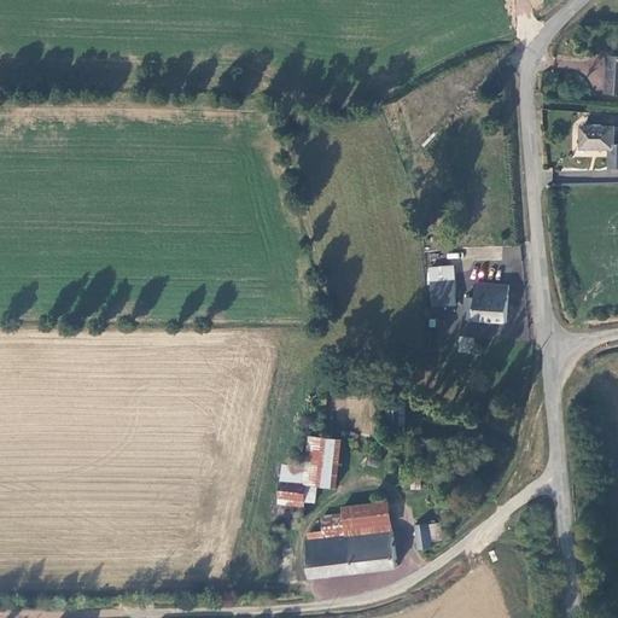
[(611,150),(612,168),(617,168),(617,146),(614,146),(617,128),(584,128),(583,139),(587,139),(586,149),(611,150)]
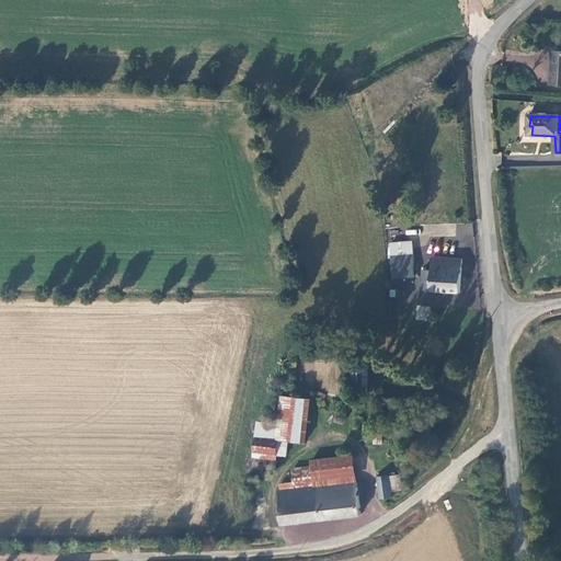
[(411,252),(410,242),(395,242),(395,252),(411,252)]
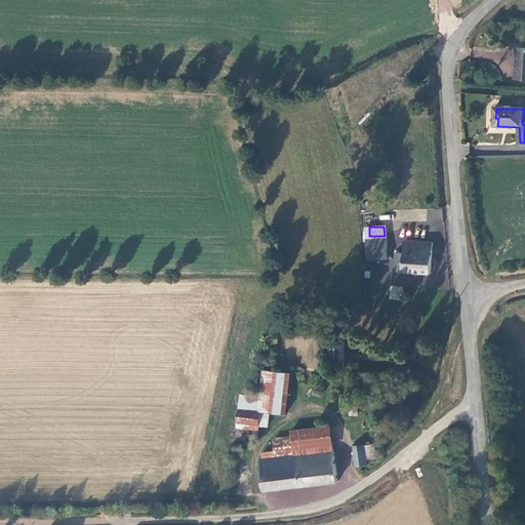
[(366,236),(367,256),(387,256),(387,236),(385,236),(369,236),(366,236)]
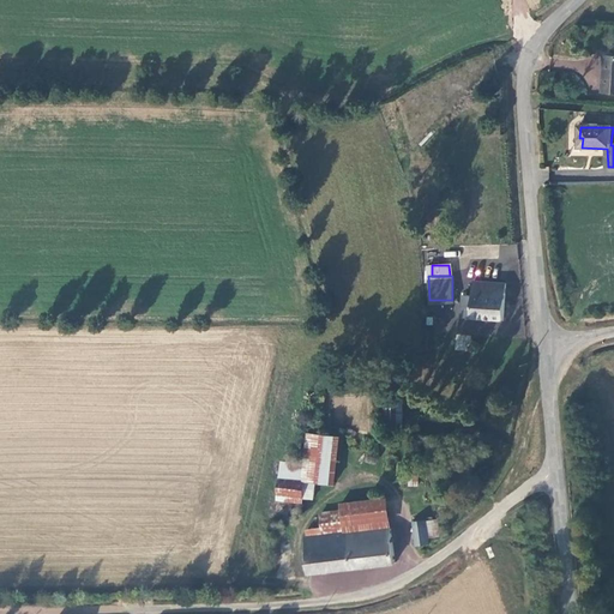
[(506,282),(486,280),(474,280),(473,294),(464,294),(463,315),(505,318),(506,282)]
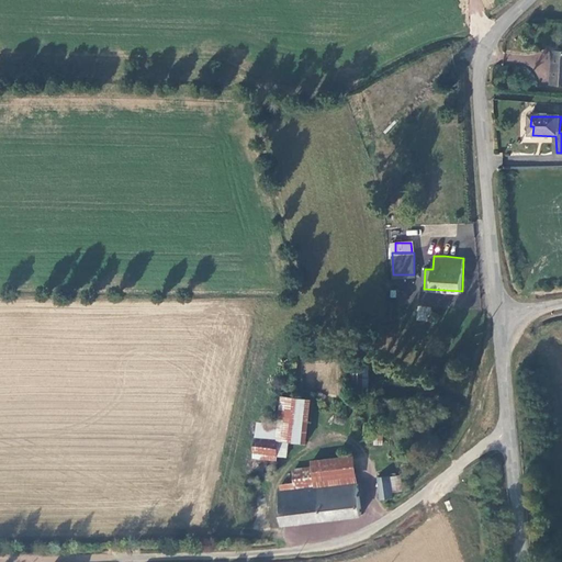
[(428,321),(429,307),(418,306),(417,319),(428,321)]
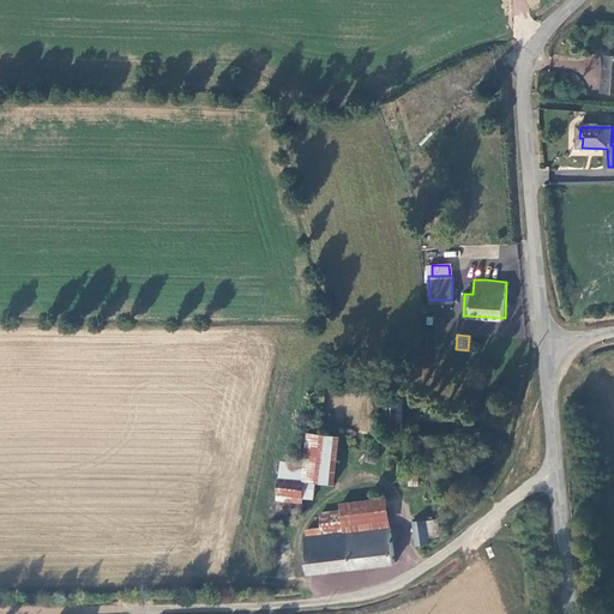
[(333,377),(335,365),(320,363),(319,375),(333,377)]
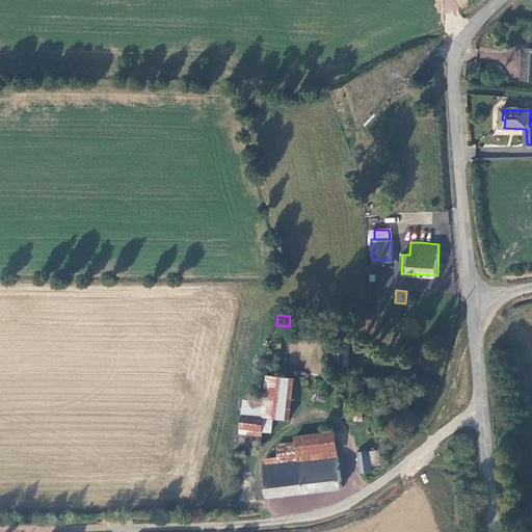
[(280,326),(276,326),(274,327),(274,329),(274,333),(276,335),(281,335),(283,333),(284,329),(282,327),(280,326)]
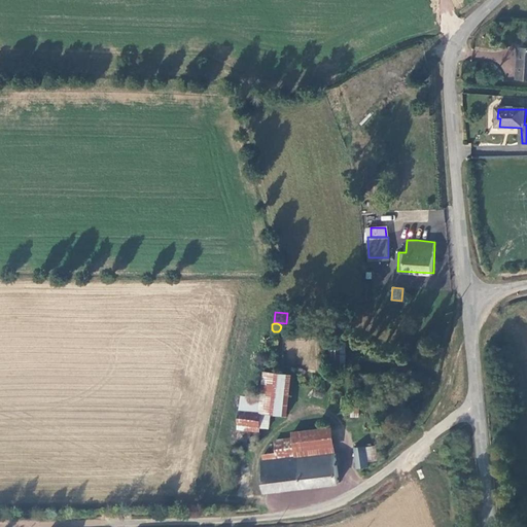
[(292,373),(266,370),(260,409),(269,410),(287,412),(292,373)]
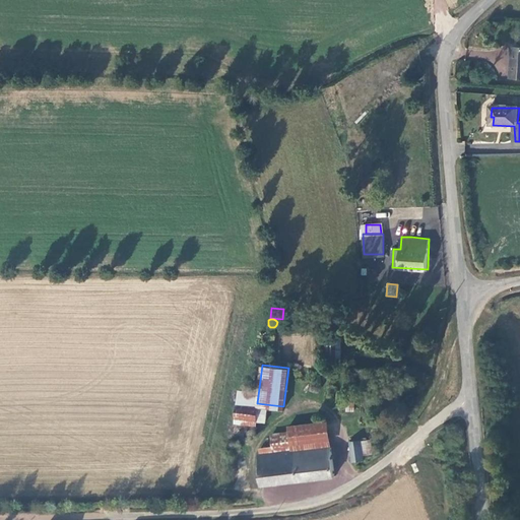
[(235,415),(255,418),(255,414),(257,406),(237,403),(235,415)]
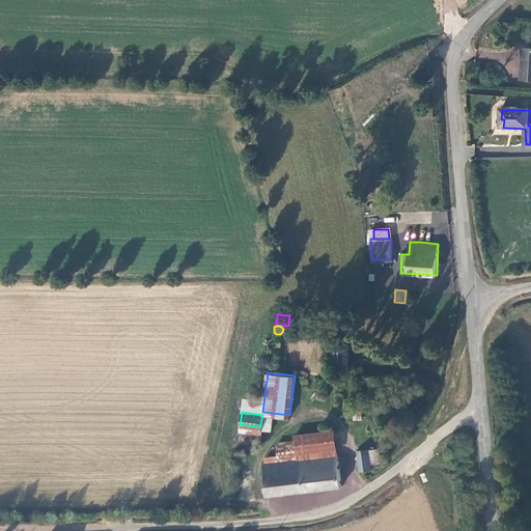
[(271,413),(262,412),(262,415),(260,423),(269,425),(271,413)]
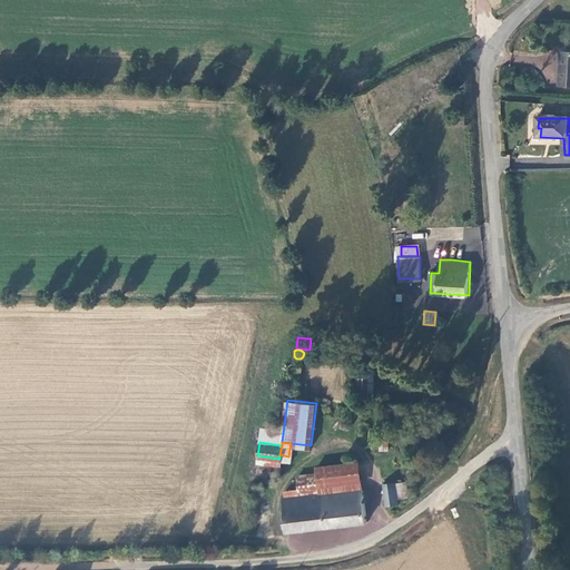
[(346,483),(362,481),(359,462),(315,467),(316,472),(318,493),(347,490),(346,483)]
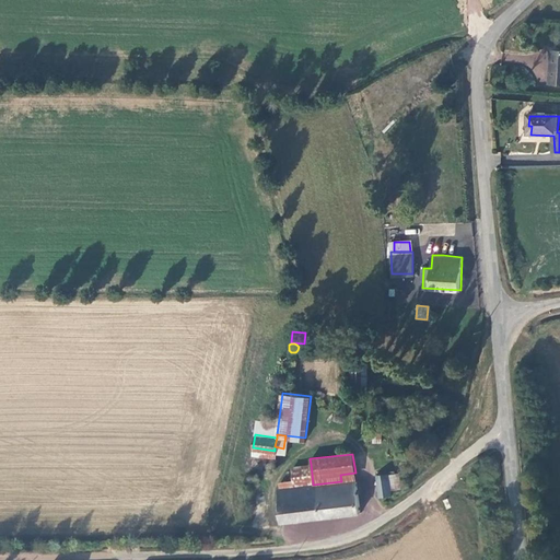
[(360,511),(356,473),(340,475),(341,481),(313,485),(311,464),(292,466),(293,479),(280,481),(281,489),(278,489),(282,522),(360,511)]
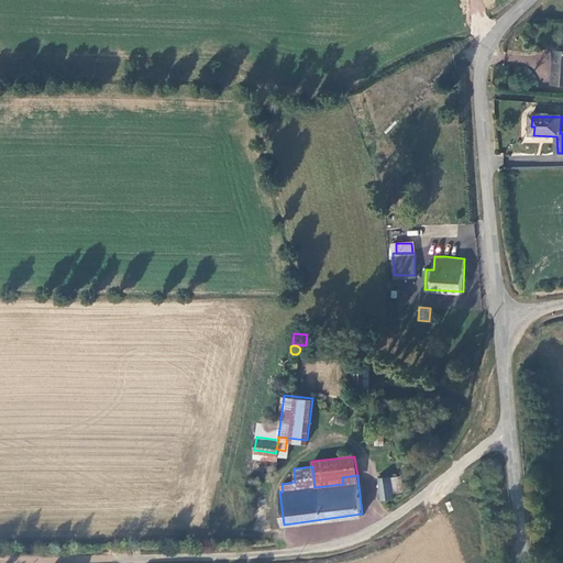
[(394,497),(393,490),(392,478),(386,479),(385,476),(379,477),(382,499),(394,497)]
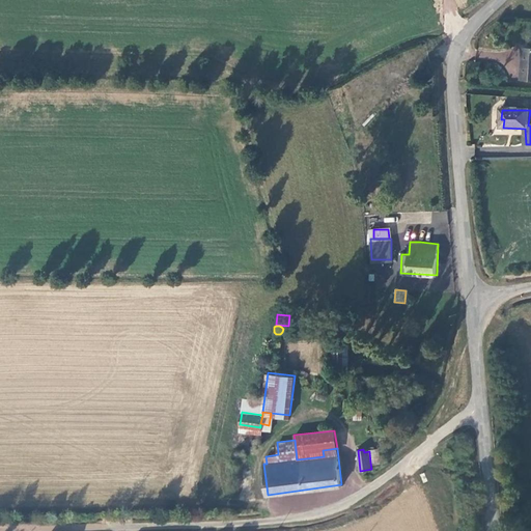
[(369,451),(370,463),(380,463),(379,449),(369,450),(369,451)]
